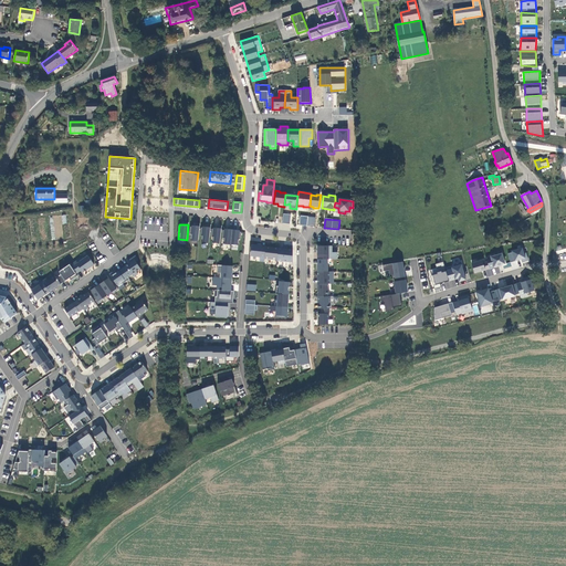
[(198,241),(199,226),(191,226),(190,240),(198,241)]
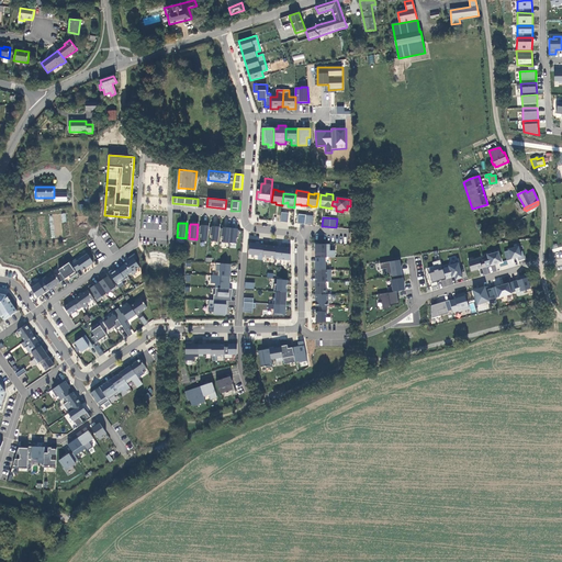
[(201,225),(200,240),(208,240),(209,225),(201,225)]
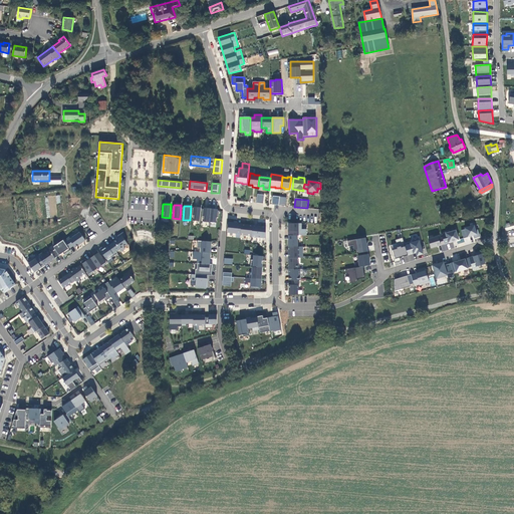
[(194,207),(193,221),(200,221),(201,207),(194,207)]
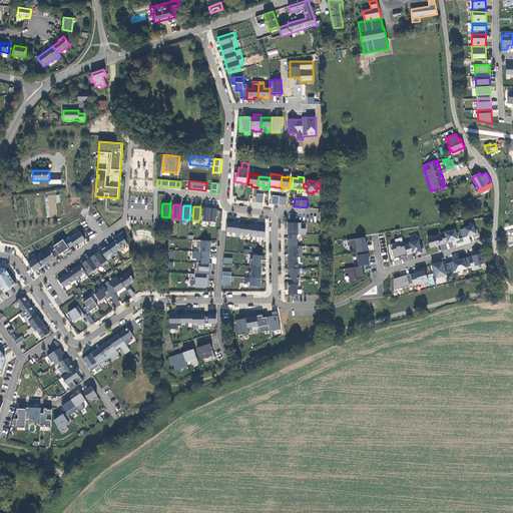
[(216,222),(217,208),(203,207),(201,221),(216,222)]
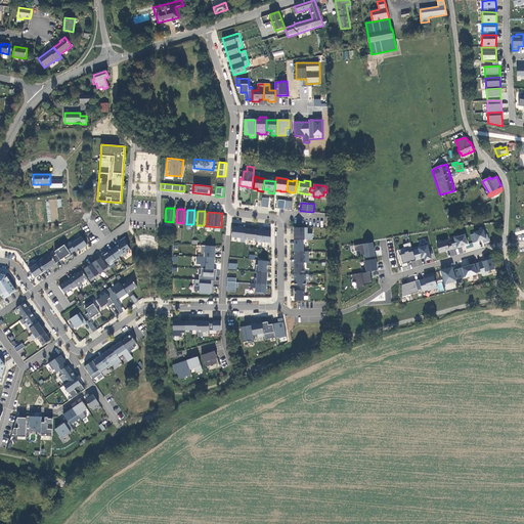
[(246,239),(257,241),(258,229),(247,228),(246,239)]
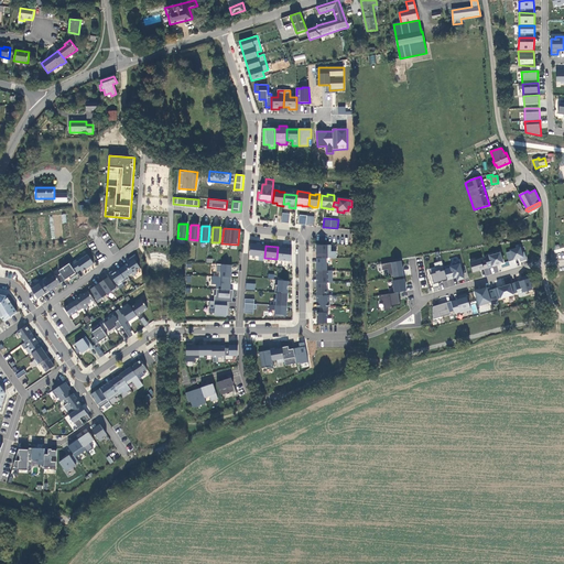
[(327,258),(336,258),(336,251),(331,251),(331,246),(316,246),(316,258),(327,258)]
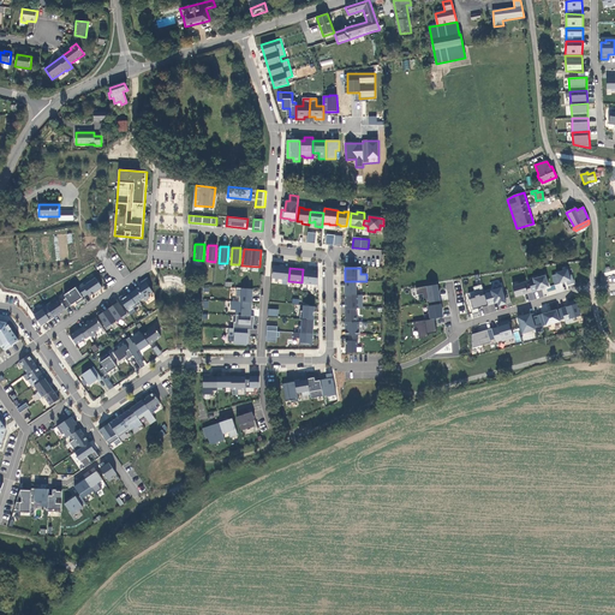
[(302,284),(318,285),(318,272),(303,269),(302,282),(302,284)]
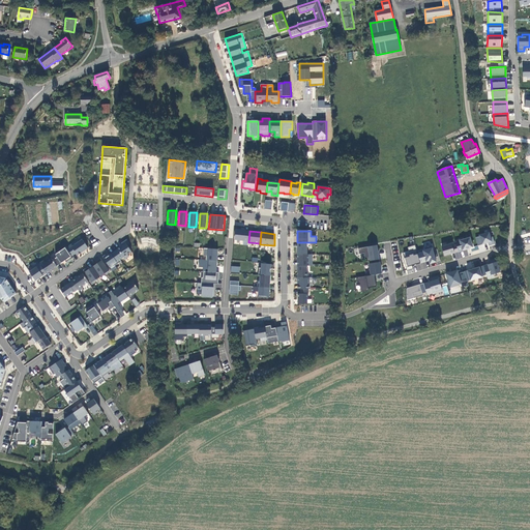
[(479,236),(476,237),(478,245),(492,241),(490,232),(478,235),(479,236)]
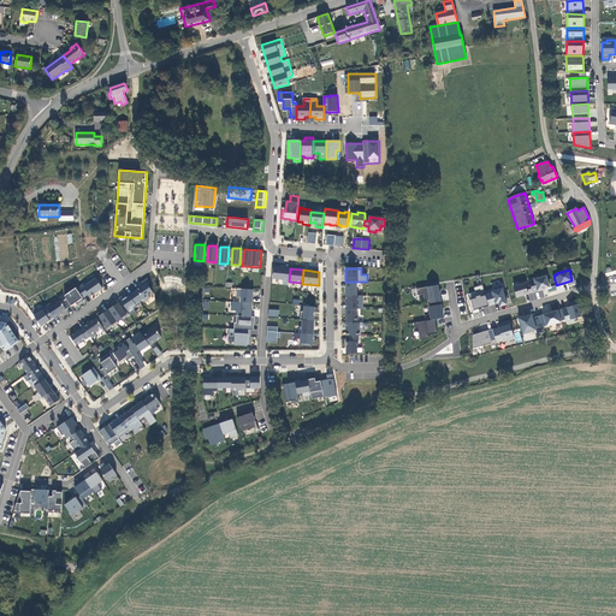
[(550,288),(546,276),(529,280),(531,285),(533,292),(550,288)]
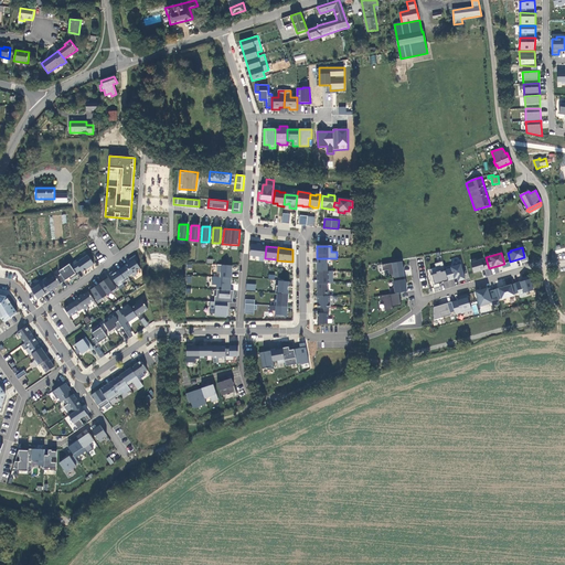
[(71,265),(76,274),(82,269),(83,272),(94,264),(88,256),(84,258),(83,257),(71,265)]
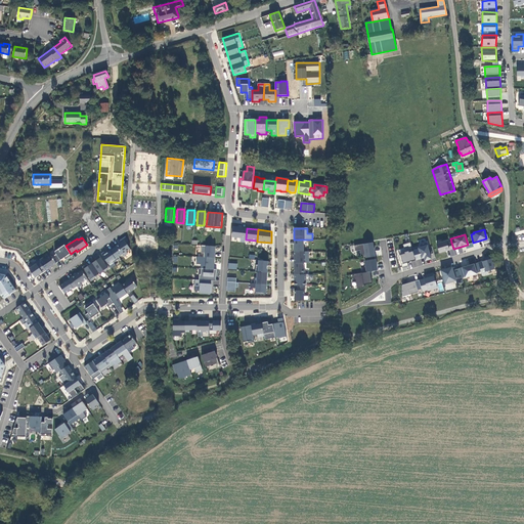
[(114,249),(119,257),(122,254),(124,257),(128,254),(126,252),(130,249),(126,243),(128,242),(125,237),(119,242),(121,244),(114,249)]
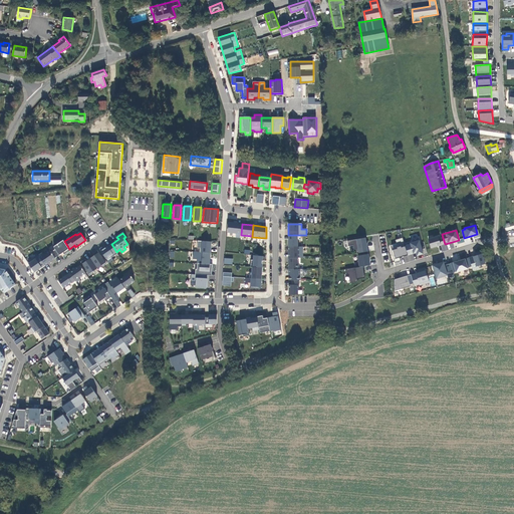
[(298,235),(288,235),(288,247),(298,247),(298,235)]
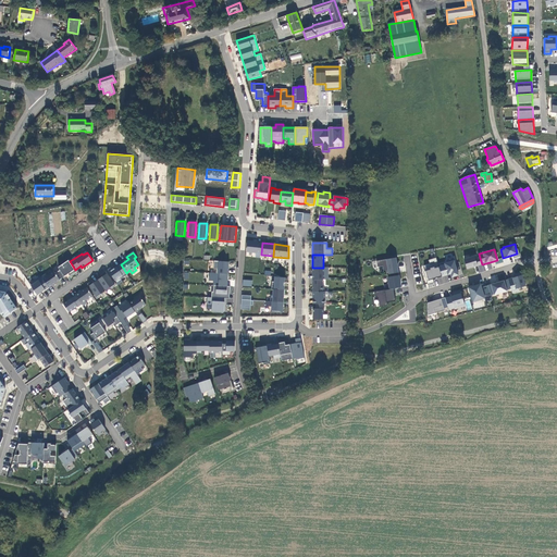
[(468,269),(482,264),(480,258),(477,259),(475,256),(463,259),(468,269)]
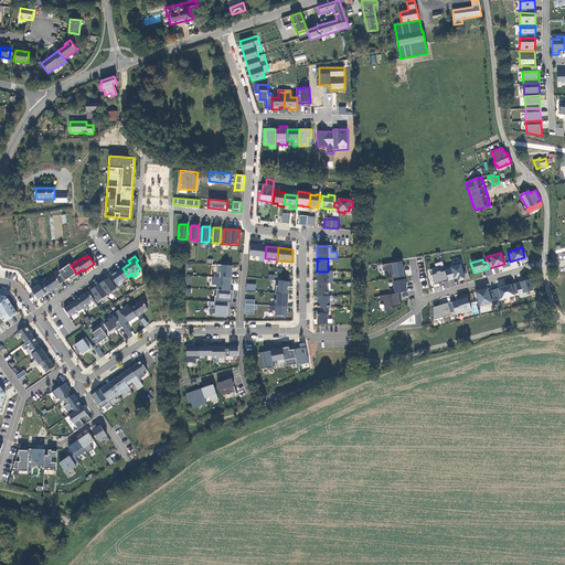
[(403,267),(402,262),(382,265),(383,270),(388,270),(388,275),(392,275),(392,278),(404,277),(403,273),(401,273),(401,267),(403,267)]
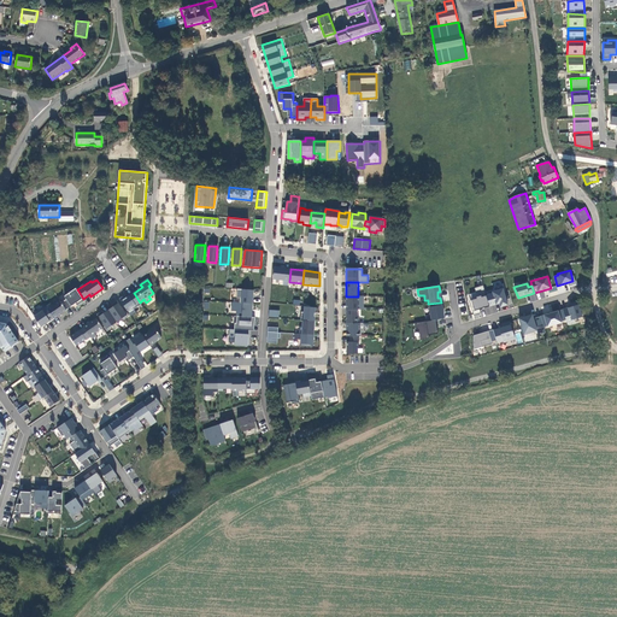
[(66,299),(62,303),(66,310),(76,304),(77,306),(84,301),(83,299),(77,289),(76,288),(65,297),(66,299)]
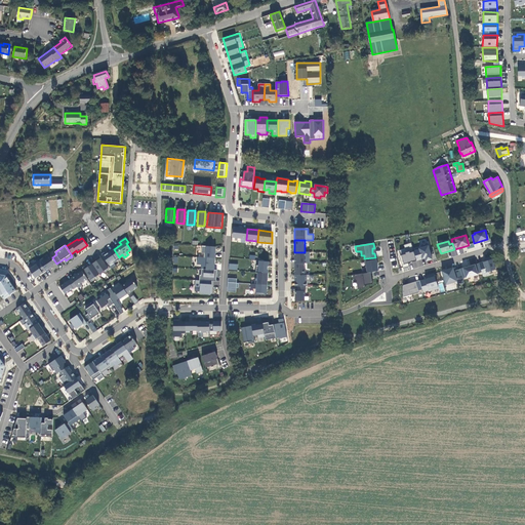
[(429,245),(413,250),(414,251),(416,261),(425,258),(426,261),(432,260),(429,245)]
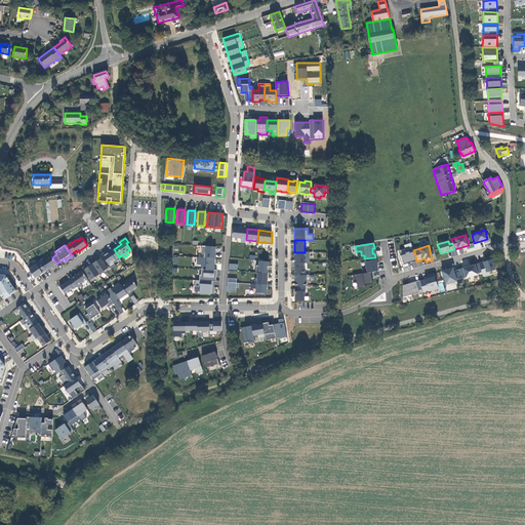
[(204,253),(204,257),(215,258),(216,247),(202,246),(201,253),(204,253)]
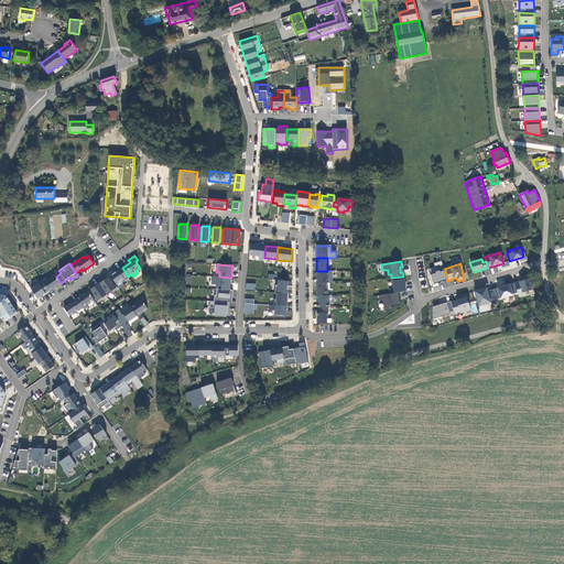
[(129,279),(128,277),(122,268),(116,272),(115,270),(109,273),(117,284),(121,281),(122,283),(129,279)]
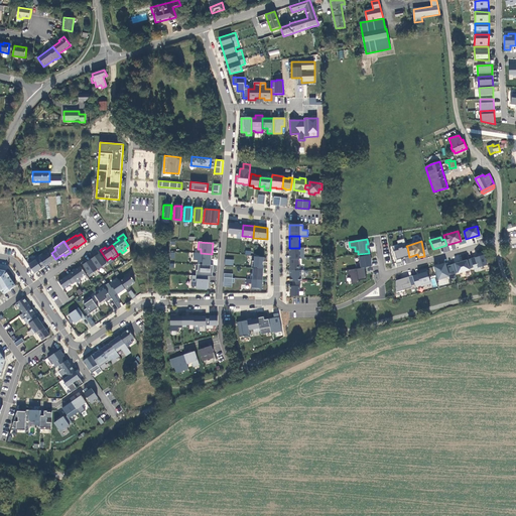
[(397,259),(409,257),(407,247),(402,249),(403,247),(398,248),(399,250),(394,251),(397,259)]
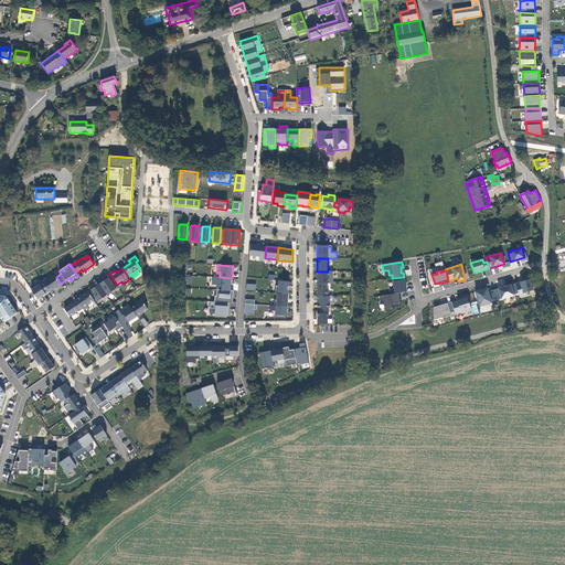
[(333,272),(328,272),(317,272),(317,284),(328,284),(333,284),(333,272)]
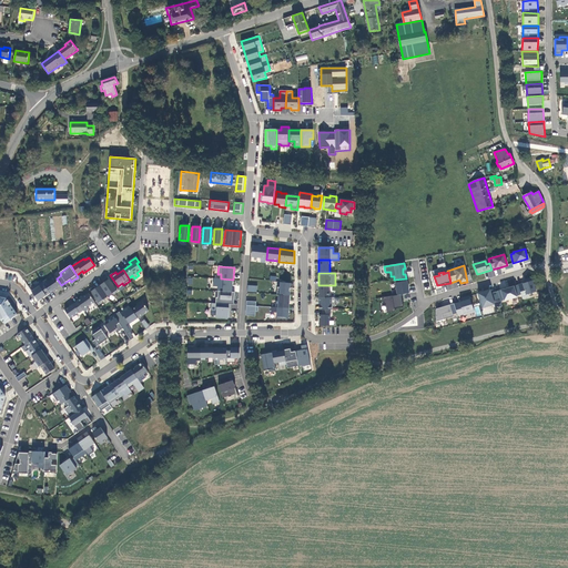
[(50,293),(61,285),(57,279),(56,276),(48,282),(47,280),(42,283),(50,293)]
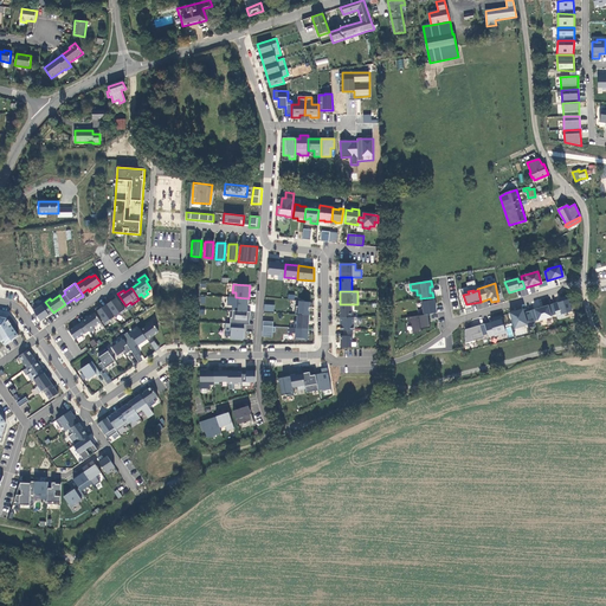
[(111,302),(107,304),(115,317),(120,314),(121,315),(127,310),(124,305),(123,307),(115,295),(109,300),(111,302)]
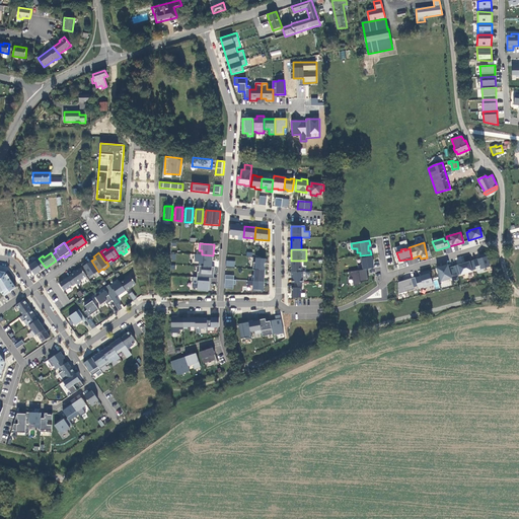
[(213,255),(202,254),(196,254),(195,262),(199,262),(199,266),(201,266),(212,267),(213,255)]
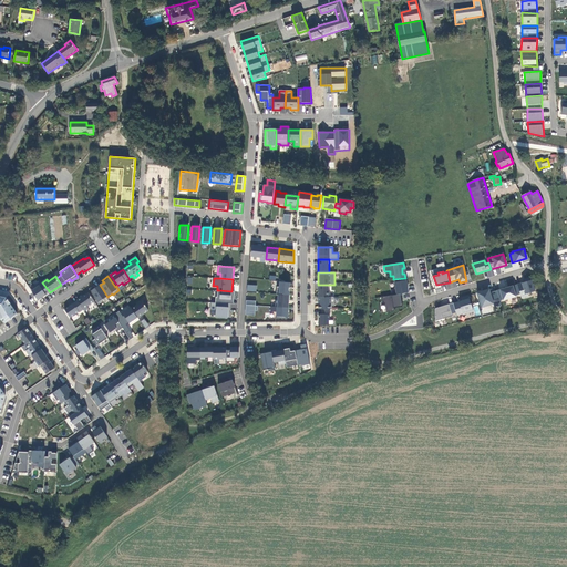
[(406,280),(394,282),(397,295),(400,294),(409,292),(406,280)]
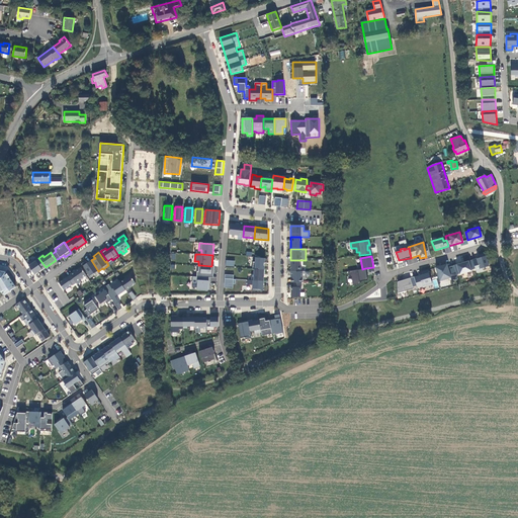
[(487,256),(472,260),(475,266),(479,265),(480,268),(490,266),(487,256)]
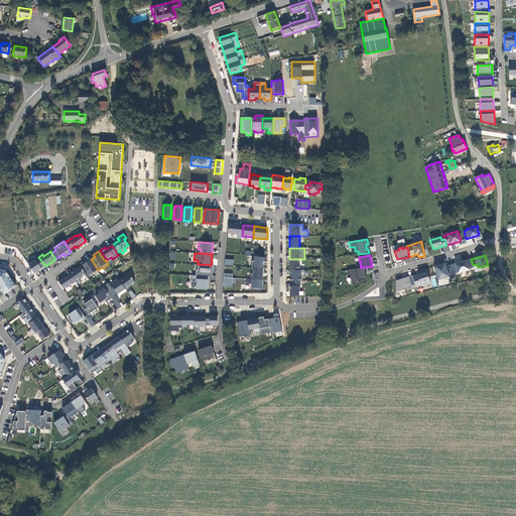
[(264,257),(255,256),(254,261),(252,261),(251,268),(253,268),(263,269),(264,257)]
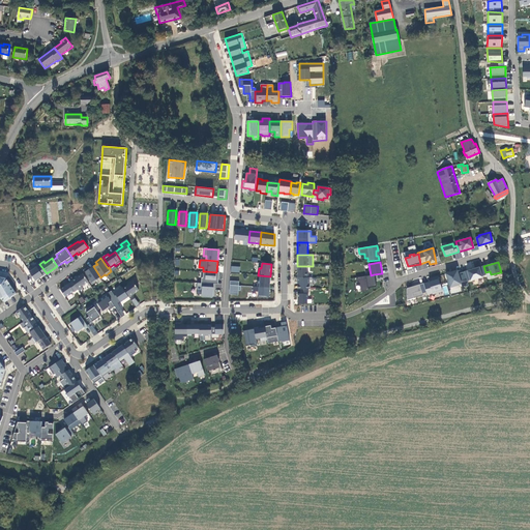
[(39,264),(29,271),(36,281),(47,273),(39,264)]
